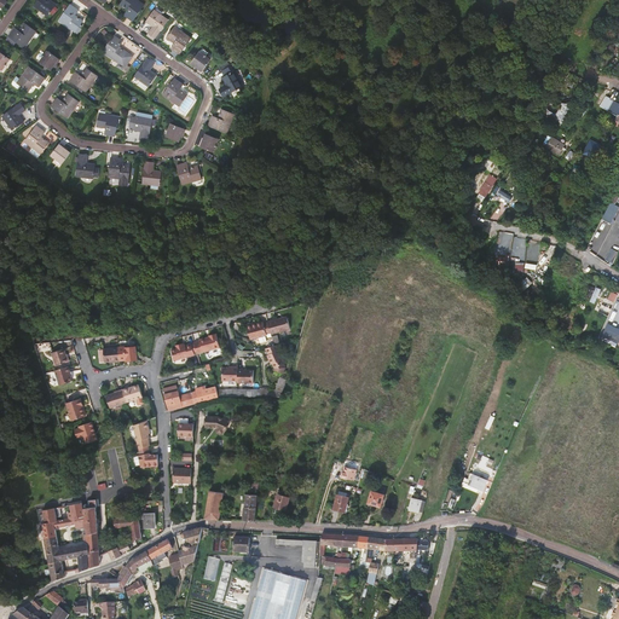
[(38,0),(34,6),(47,16),(56,4),(50,0),(38,0)]
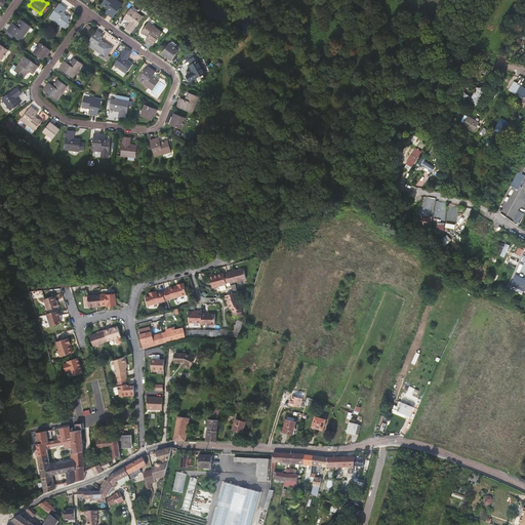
[(122,4),(116,0),(104,0),(102,3),(109,8),(106,12),(113,17),(122,4)]
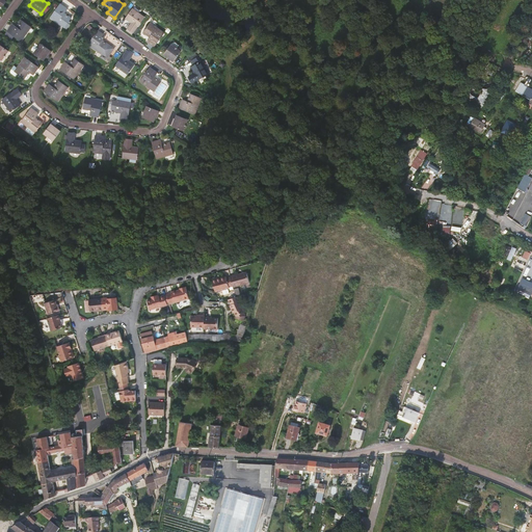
[(51,17),(64,27),(72,18),(65,12),(68,8),(60,3),(51,17)]
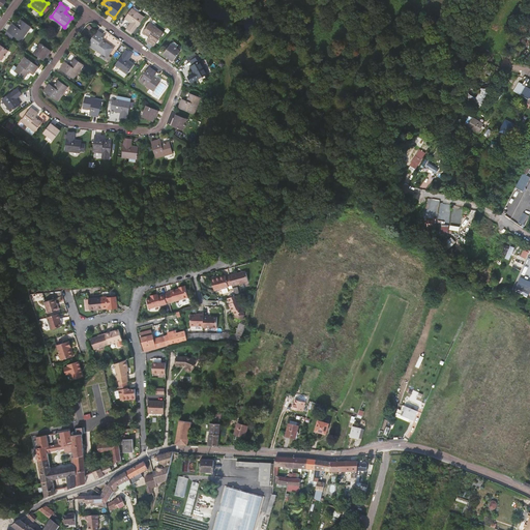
[(144,17),(133,8),(125,18),(131,22),(127,28),(134,32),(144,17)]
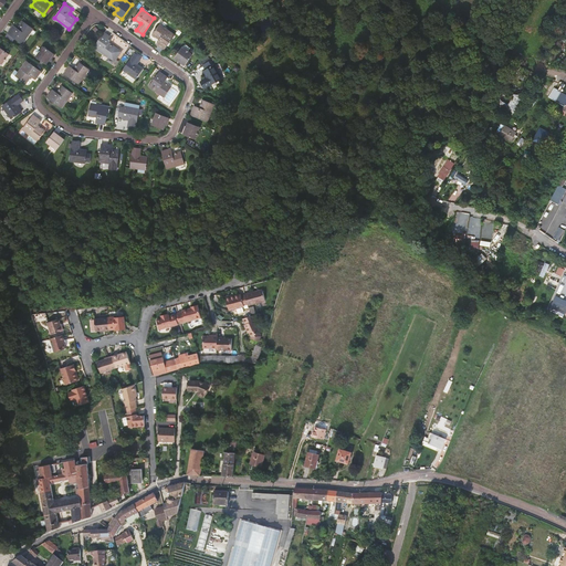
[(9,33),(23,43),(33,29),(23,21),(18,29),(13,25),(9,33)]
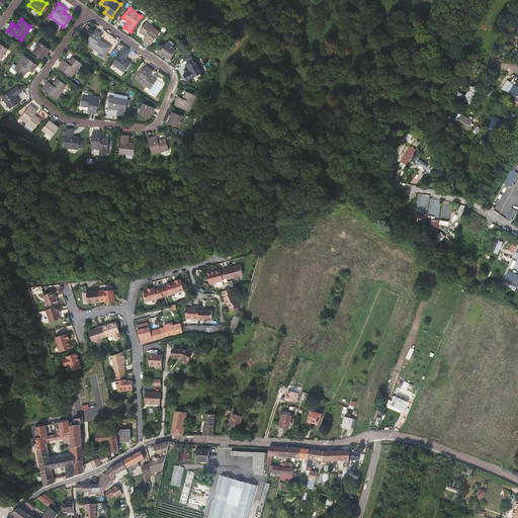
[(160,32),(147,22),(140,31),(146,36),(143,40),(150,46),(160,32)]
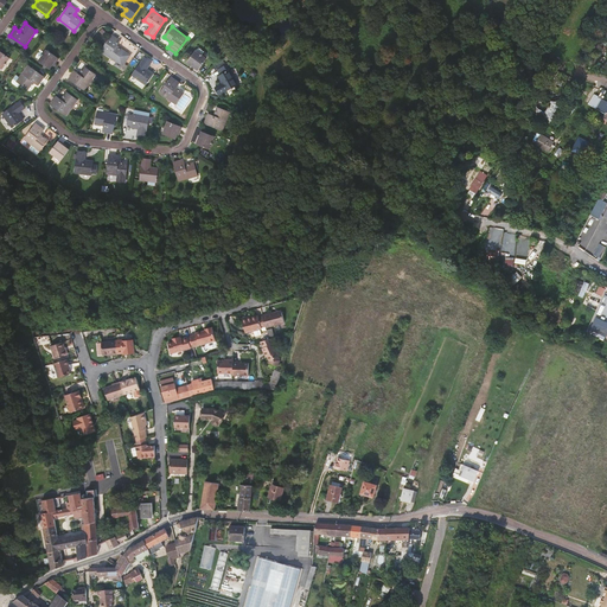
[(121,40),(113,34),(104,45),(101,50),(116,62),(115,63),(121,68),(129,55),(125,51),(117,45),(121,40)]
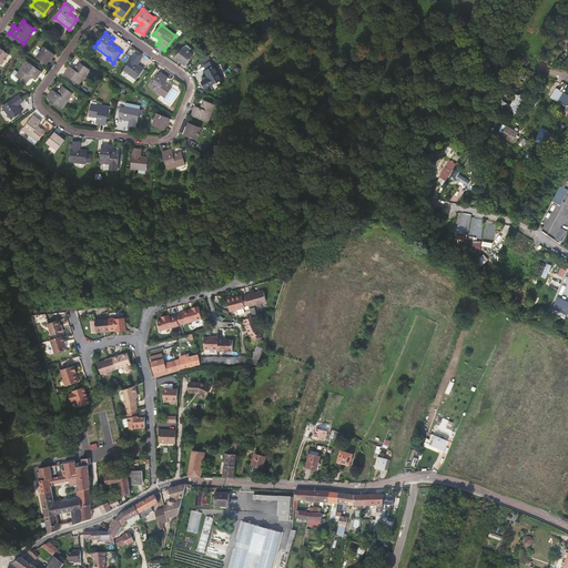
[(190,52),(192,48),(190,47),(190,48),(188,46),(184,46),(176,58),(180,61),(179,62),(185,67),(185,64),(186,64),(193,54),(190,52)]
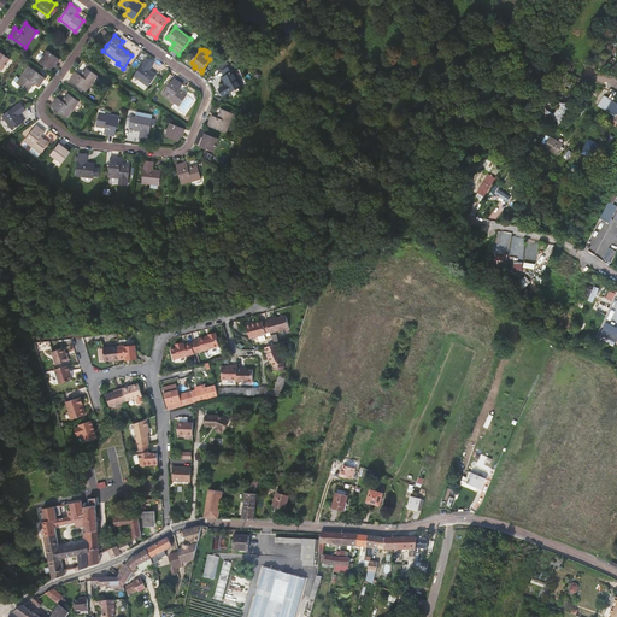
[(0,68),(3,69),(10,58),(0,51),(0,68)]
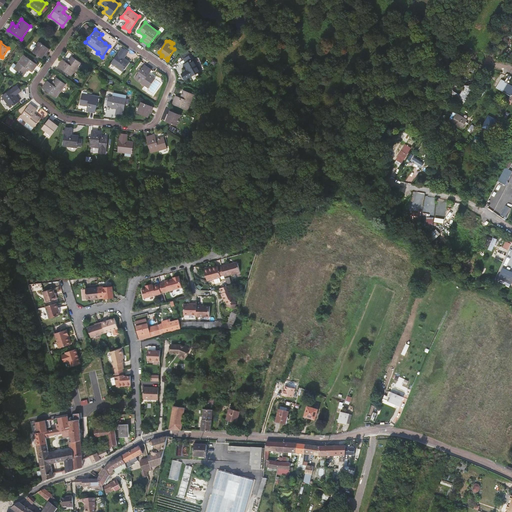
[(40,42),(33,51),(42,57),(48,48),(40,42)]
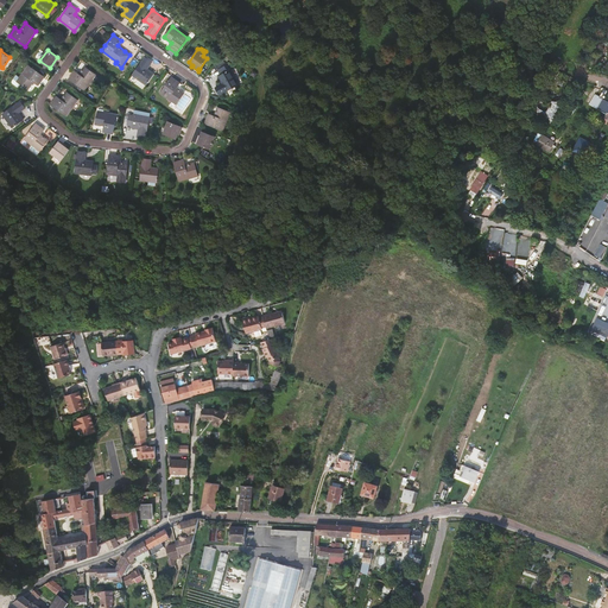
[(153,74),(147,69),(152,62),(145,57),(133,75),(146,84),(153,74)]
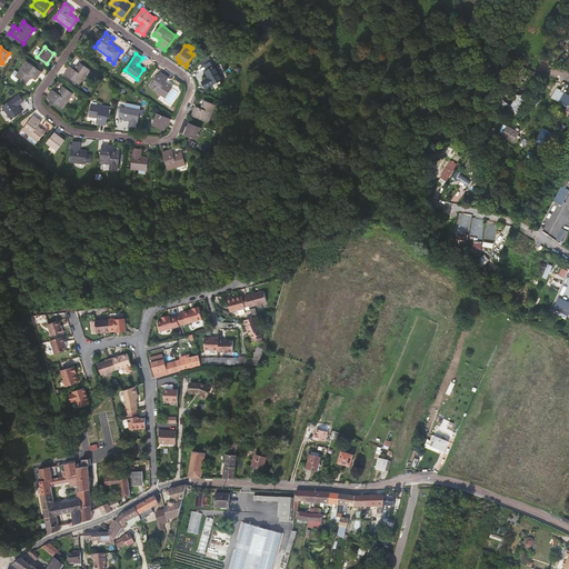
[(206,88),(223,78),(216,66),(213,60),(205,66),(208,70),(206,71),(209,78),(202,81),(206,88)]
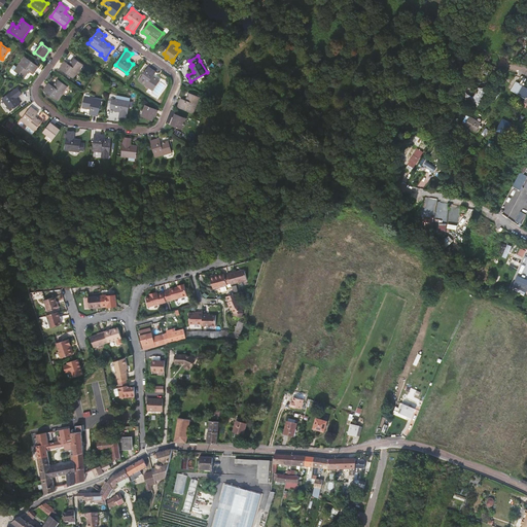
[(18,72),(25,77),(29,71),(33,73),(38,66),(25,57),(18,67),(15,66),(14,66),(12,69),(12,72),(15,74),(16,74),(18,72)]
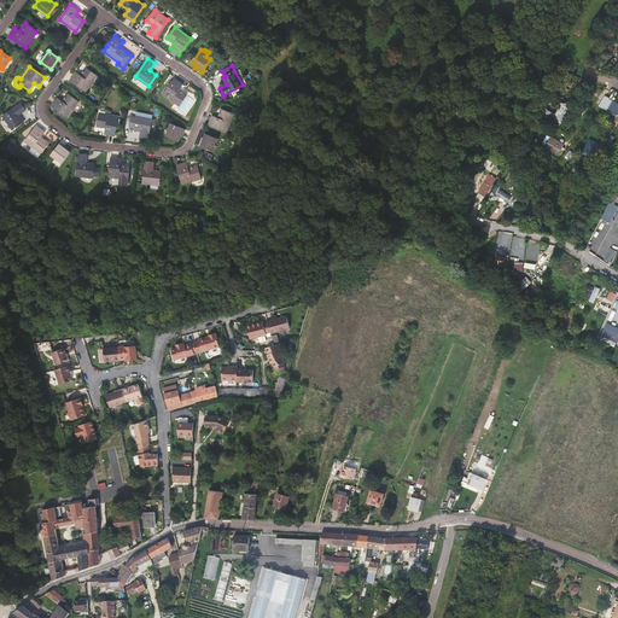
[(76,71),(70,80),(86,92),(98,75),(87,68),(81,75),(76,71)]
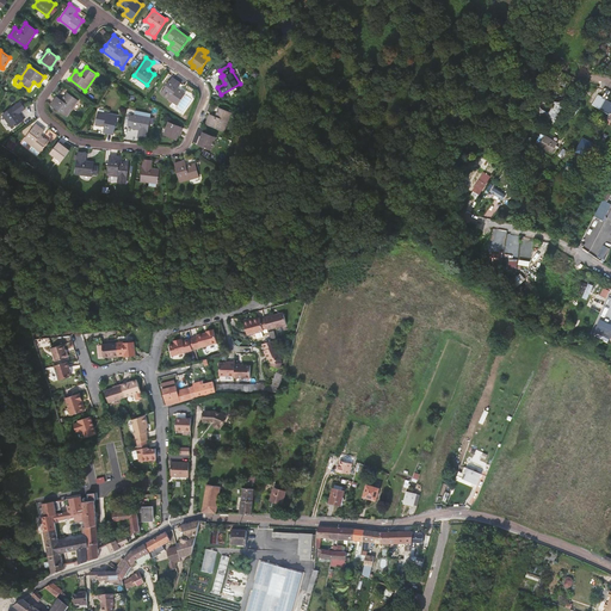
[(178,88),(181,84),(173,78),(161,93),(178,104),(185,93),(178,88)]
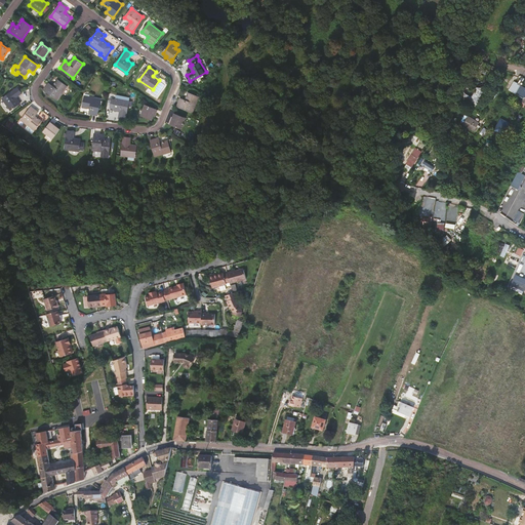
[(57,99),(68,86),(57,79),(53,86),(49,83),(44,90),(57,99)]
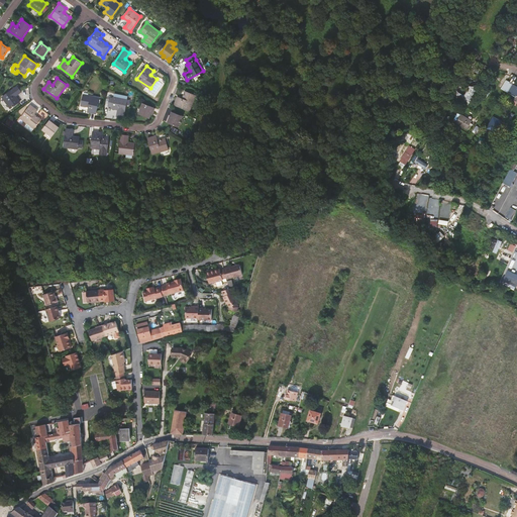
[(505,90),(510,83),(506,81),(501,88),(505,90)]
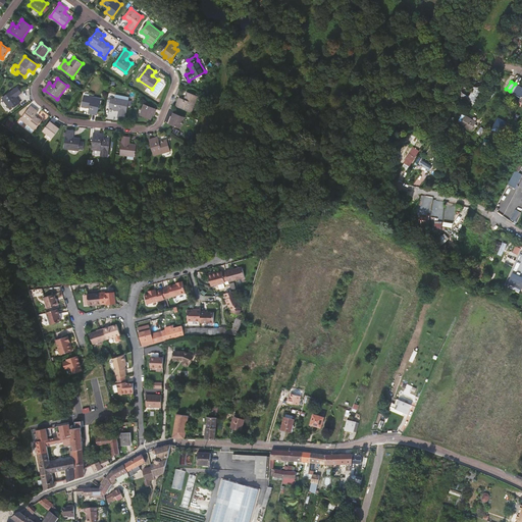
[(521,87),(517,85),(518,83),(516,82),(515,84),(510,91),(519,97),(517,102),(517,103),(520,104),(521,104),(521,102),(521,87)]
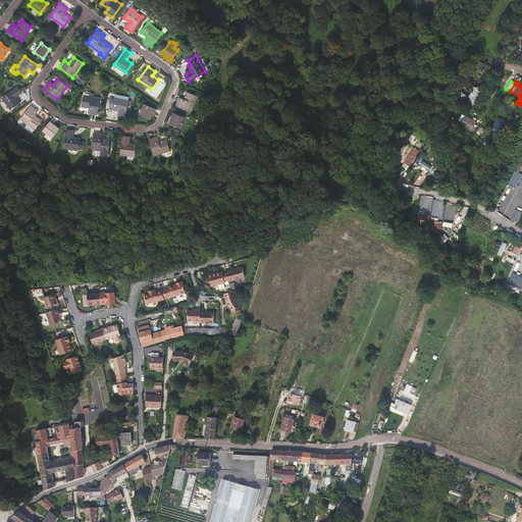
[(491,95),(496,89),(489,85),(485,91),(491,95)]
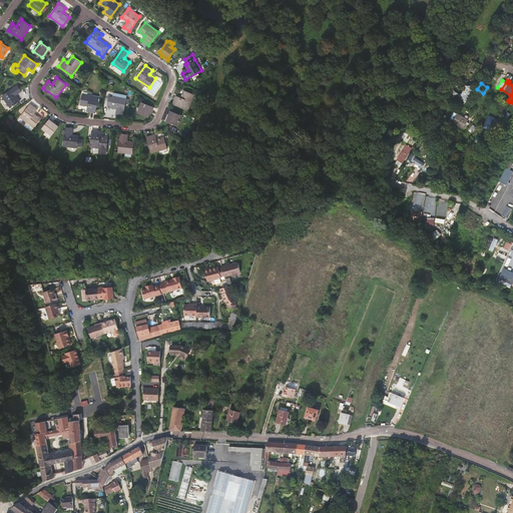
[(21,91),(17,85),(2,96),(10,107),(19,100),(16,95),(21,91)]
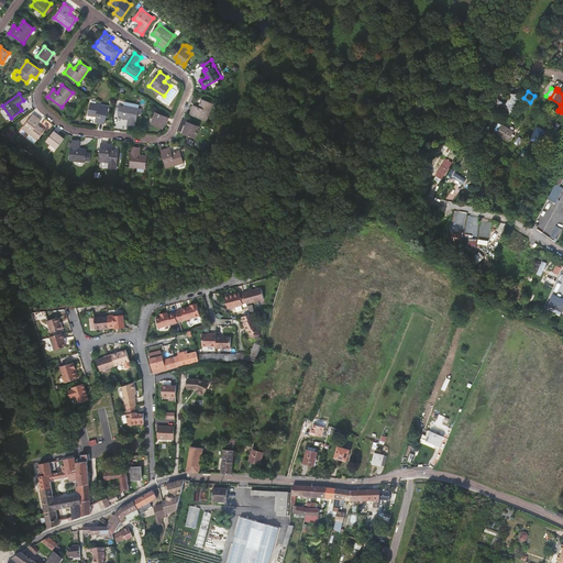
[(510,110),(519,97),(512,94),(505,107),(510,110)]
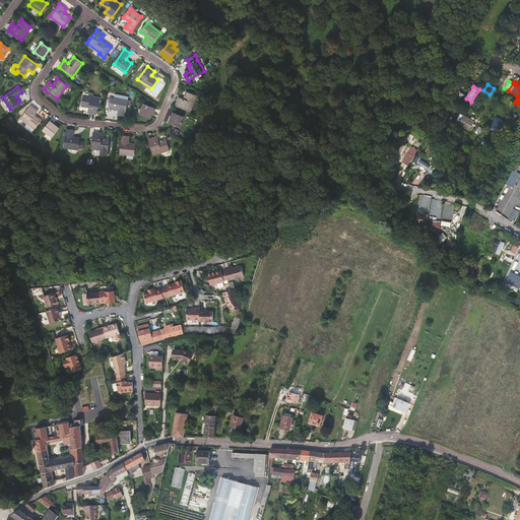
[(191,111),(197,95),(187,91),(184,99),(179,96),(176,105),(191,111)]
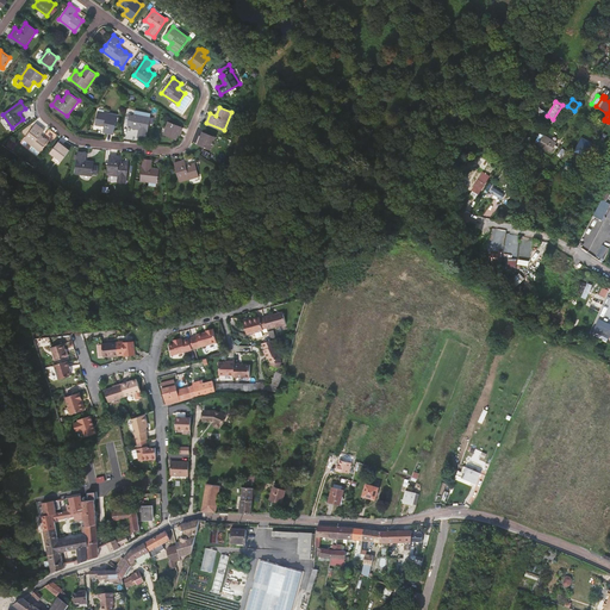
[(113,134),(117,114),(99,111),(95,124),(105,126),(104,132),(113,134)]
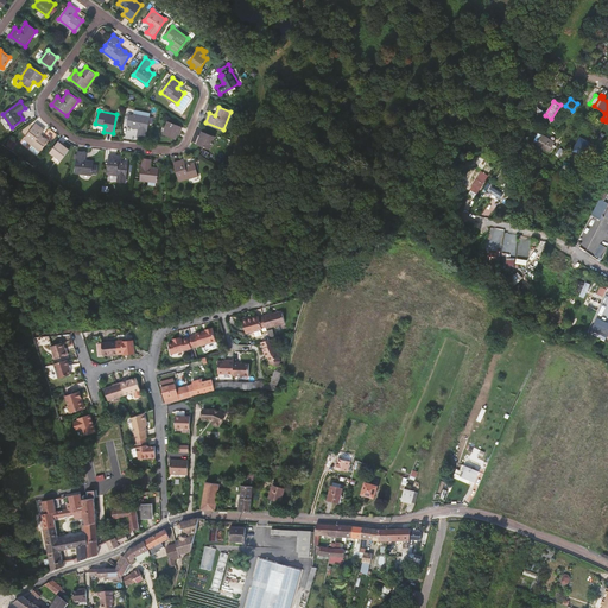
[(151,121),(152,116),(134,114),(134,115),(128,114),(127,125),(132,125),(132,126),(139,128),(138,135),(145,138),(149,121),(151,121)]
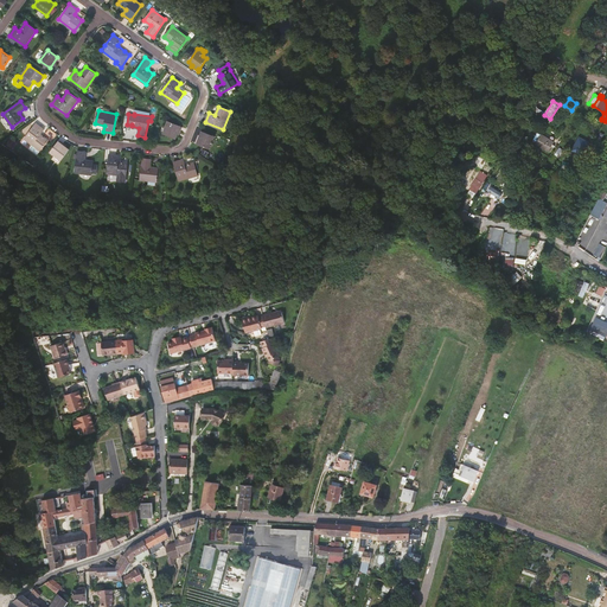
[(164,133),(176,138),(180,126),(168,121),(164,133)]
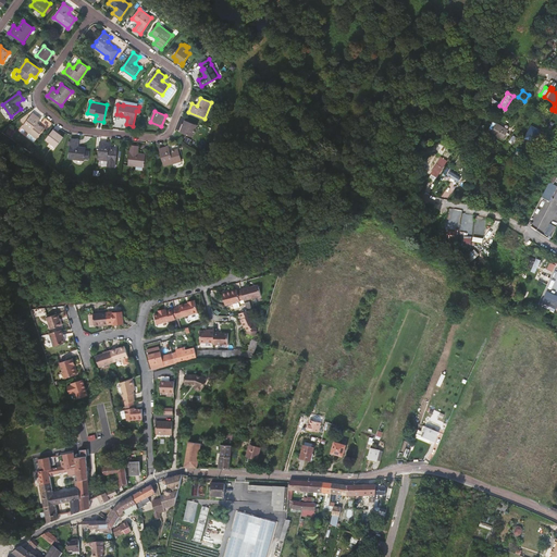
[(37,123),(40,119),(34,113),(23,127),(29,132),(27,135),(35,141),(44,127),(37,123)]
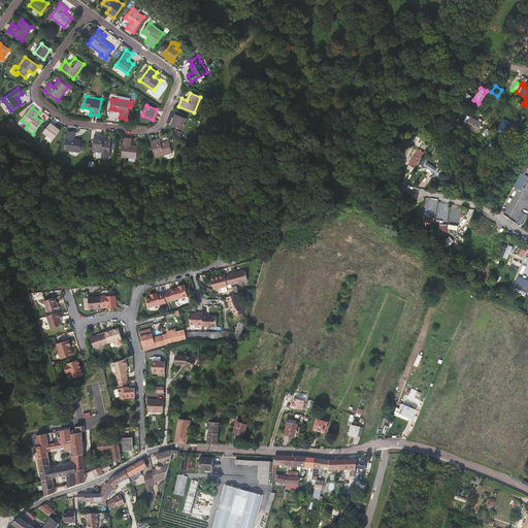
[(183,129),(187,119),(176,114),(171,125),(183,129)]
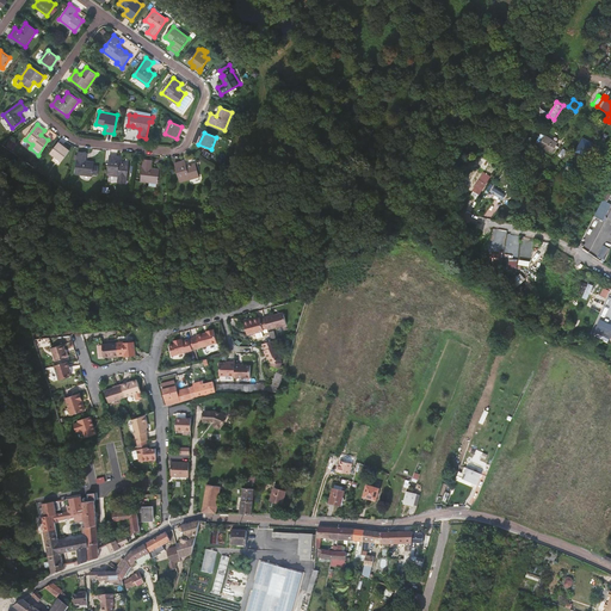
[(559,147),(556,146),(557,143),(541,134),(538,139),(538,140),(537,141),(539,143),(539,144),(553,152),(555,147),(557,148),(559,147)]
